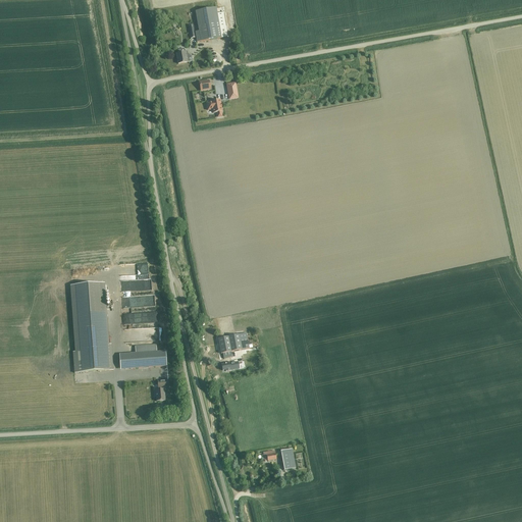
[(217,14),(216,8),(196,12),(199,32),(196,33),(197,43),(214,40),(227,37),(223,13),(217,14)]
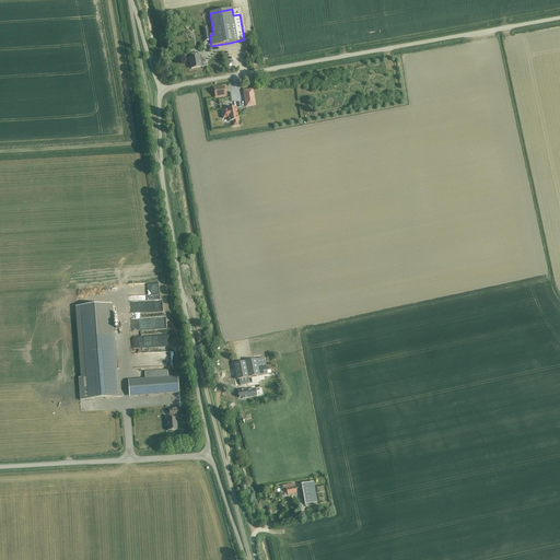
[(191,58),(189,58),(191,69),(207,67),(206,62),(206,59),(201,60),(200,56),(198,57),(197,53),(190,54),(191,58)]
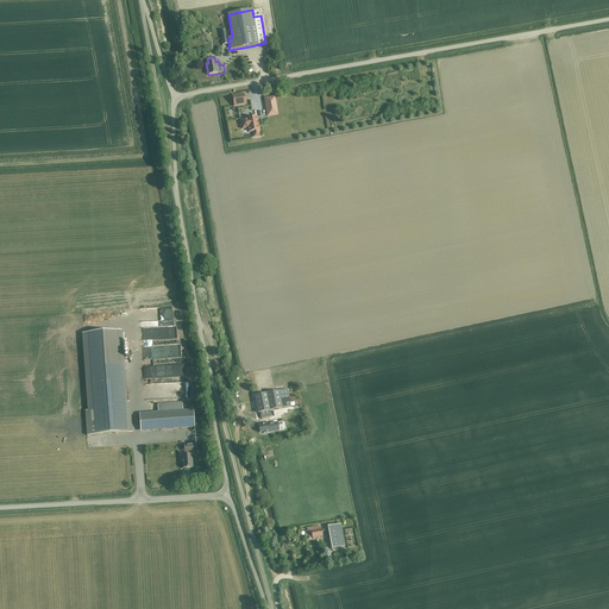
[(244,94),(232,95),(234,107),(245,105),(244,94)]
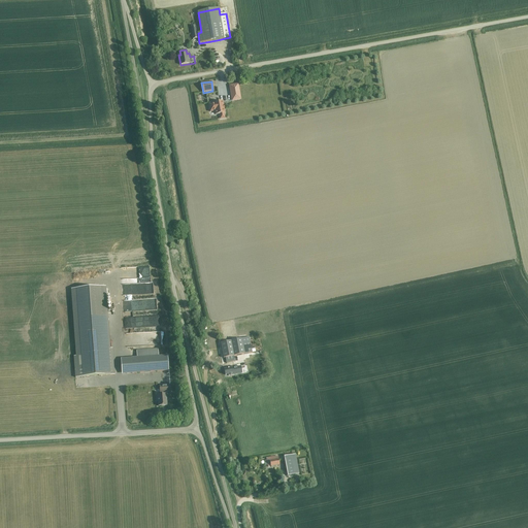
[(230,87),(232,100),(238,99),(236,86),(230,87)]
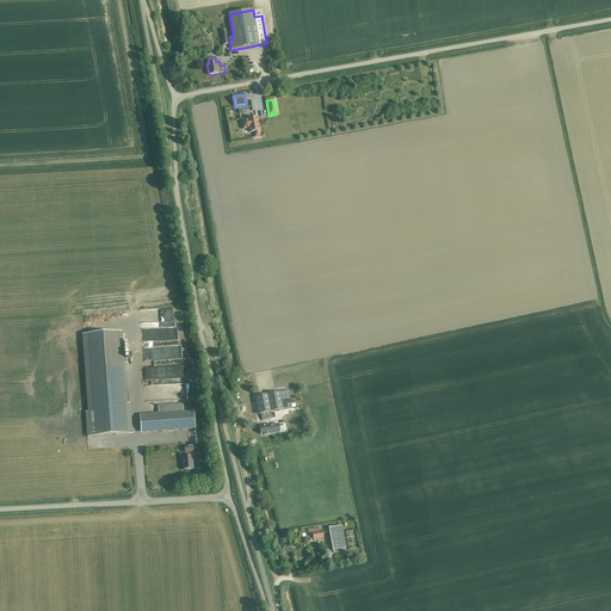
[(259,122),(258,117),(247,119),(247,121),(242,121),(244,130),(250,129),(250,133),(254,133),(254,136),(260,135),(259,131),(260,131),(259,127),(260,127),(259,122)]
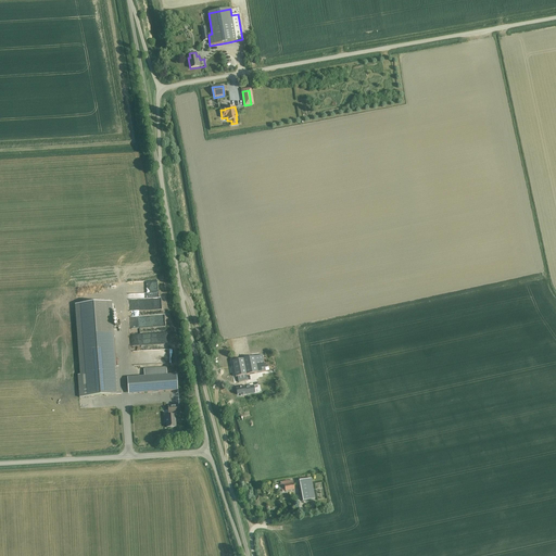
[(159,297),(128,299),(128,310),(139,308),(143,307),(143,308),(160,307),(159,297)]
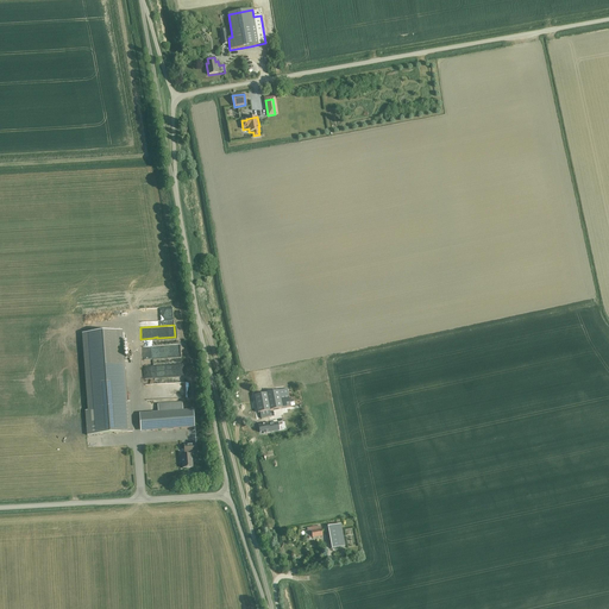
[(120,331),(83,334),(90,435),(132,432),(130,408),(126,408),(125,402),(120,331)]
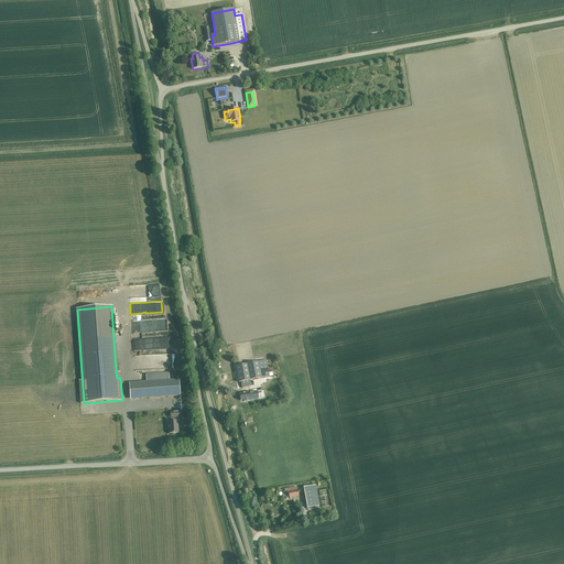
[(133,331),(165,331),(165,320),(133,320),(133,331)]
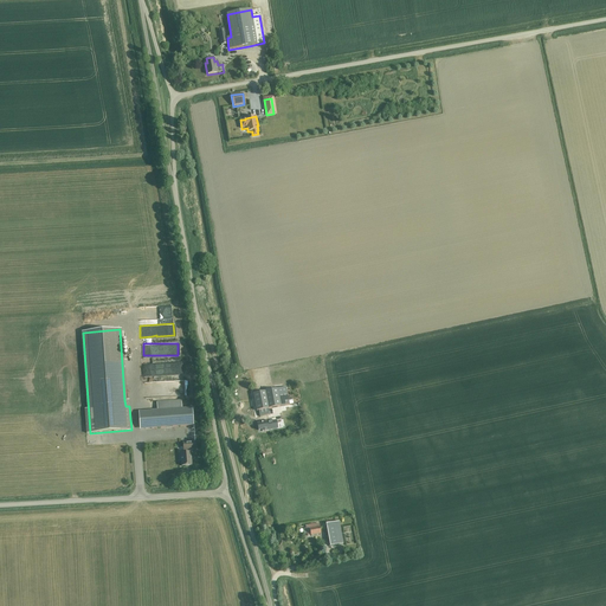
[(162,374),(180,374),(180,362),(162,362),(162,374)]
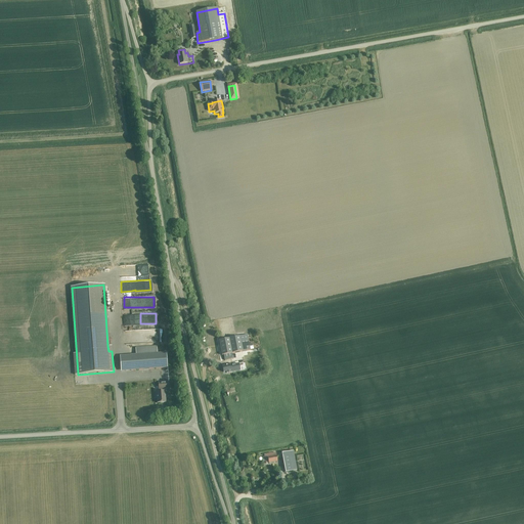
[(149,341),(162,340),(162,329),(147,330),(147,336),(156,336),(156,334),(158,334),(158,338),(149,339),(149,341)]
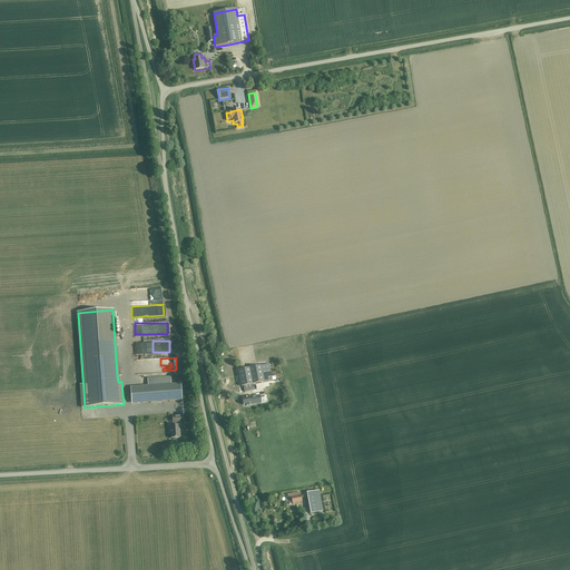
[(269,364),(238,371),(242,386),(243,386),(244,392),(254,390),(253,384),(272,381),(269,364)]
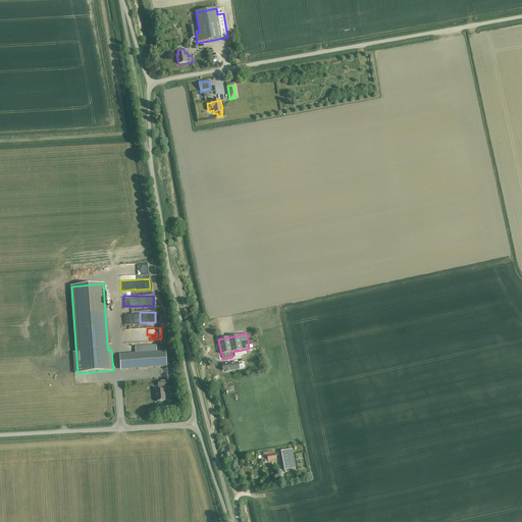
[(136,354),(129,354),(131,369),(166,367),(166,360),(165,352),(157,352),(156,346),(144,346),(135,347),(136,354)]
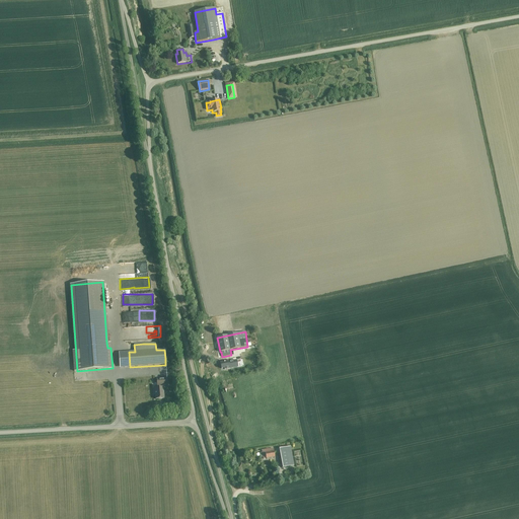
[(220,364),(222,369),(224,368),(224,369),(225,370),(227,369),(232,368),(238,367),(236,361),(233,361),(225,363),(225,362),(224,362),(224,363),(220,364)]
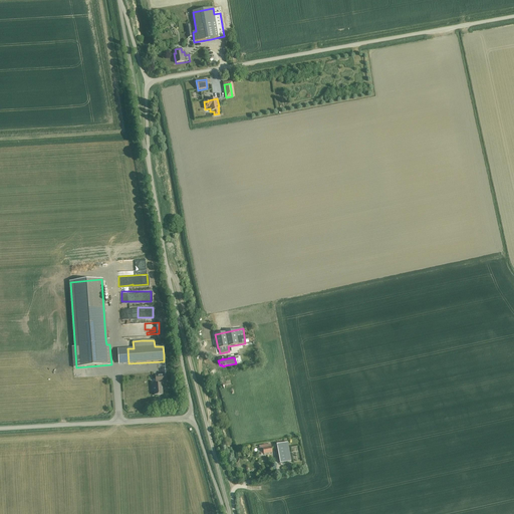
[(157,384),(152,384),(153,389),(154,389),(155,396),(163,395),(162,383),(159,384),(159,381),(163,381),(166,381),(166,375),(162,375),(156,375),(156,381),(157,381),(157,384)]
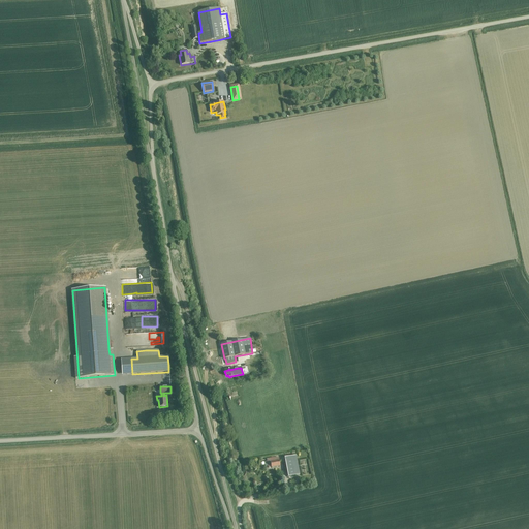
[(285,459),(288,477),(300,475),(297,457),(285,459)]
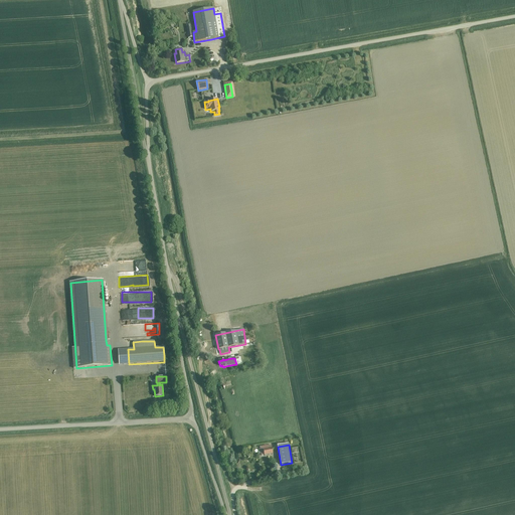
[(268,446),(260,448),(261,456),(265,455),(265,456),(273,454),(272,449),(271,446),(268,447),(268,446)]
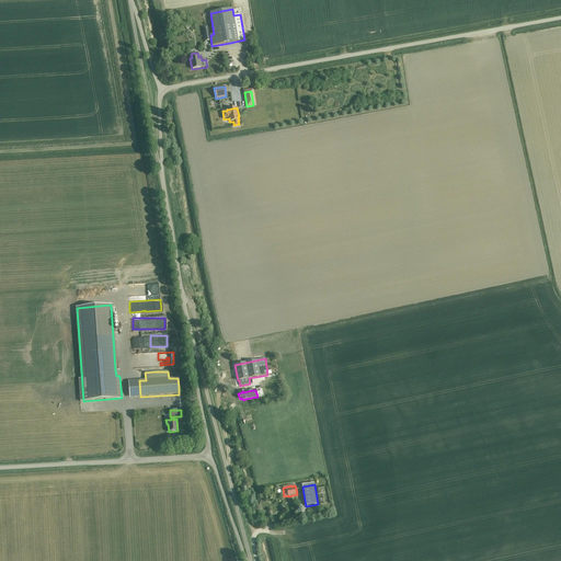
All buildings are outlined.
